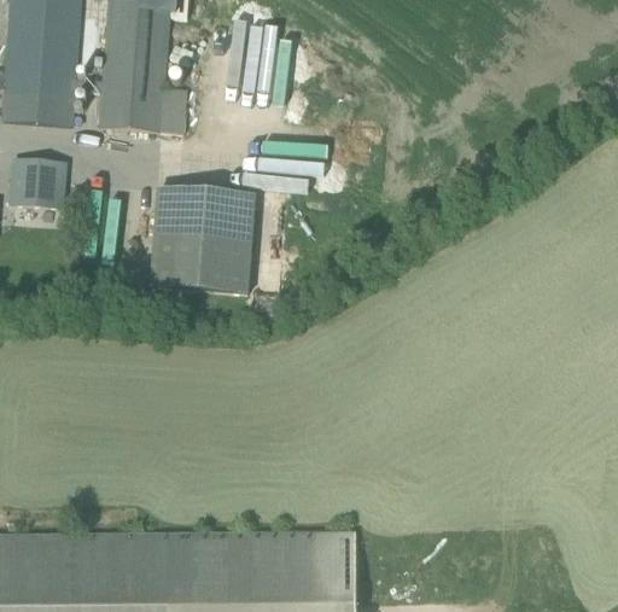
[(4,118),(73,123),(75,89),(103,92),(100,126),(161,130),(185,133),(187,88),(164,86),(170,0),(109,0),(104,80),(75,79),(81,0),(11,0),(6,70),(0,69),(0,87),(5,88),(4,118)]
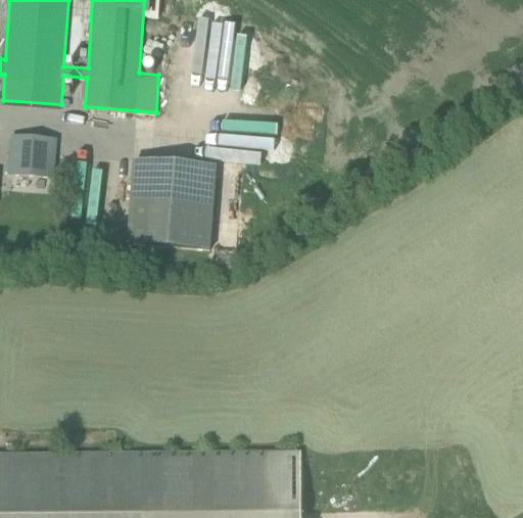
[(10,133),(8,172),(53,176),(56,137),(10,133)]
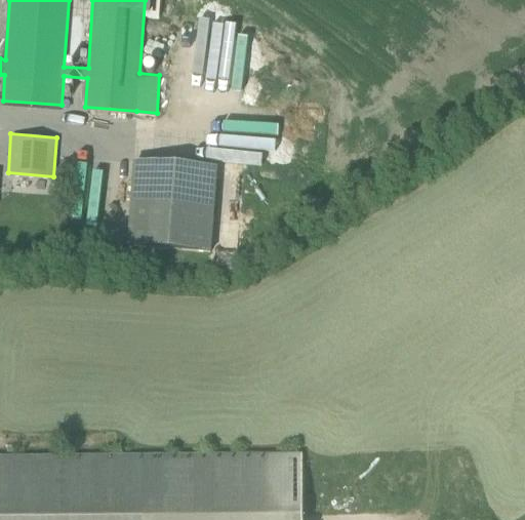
[(217,164),(135,156),(129,242),(211,249),(217,164)]
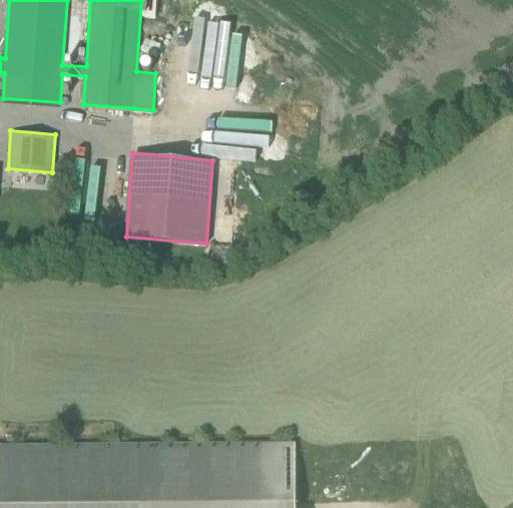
[(296,507),(295,441),(0,443),(0,507),(296,507)]
